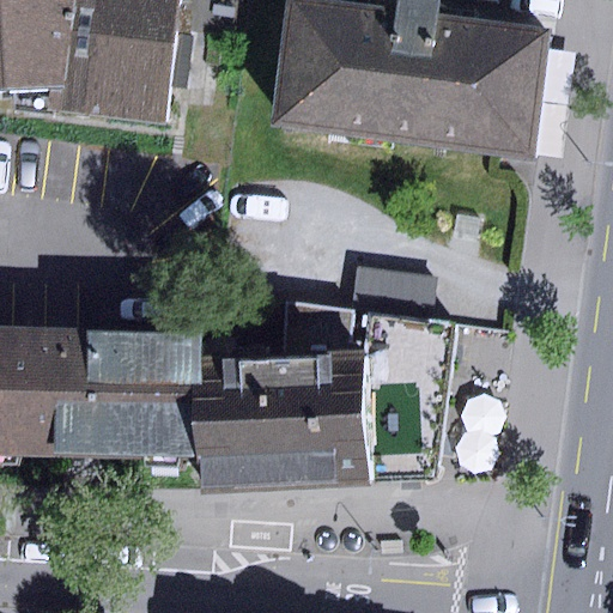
[(0,0),(0,92),(65,89),(77,0),(0,0)]
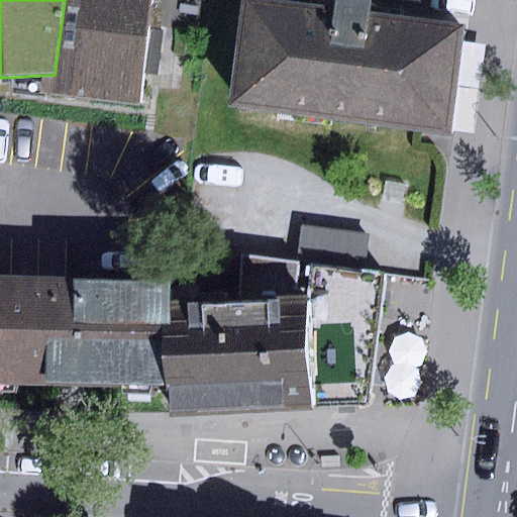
[(150,0),(65,0),(55,75),(49,103),(134,115),(140,75),(157,77),(163,31),(146,29),(150,0)]
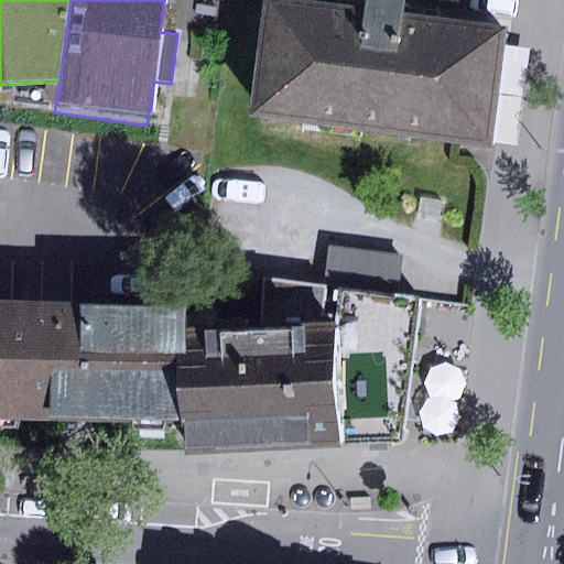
[(267,0),(252,117),(491,148),(508,25),(405,12),(407,0),(366,0),(366,11),(283,0),(267,0)]
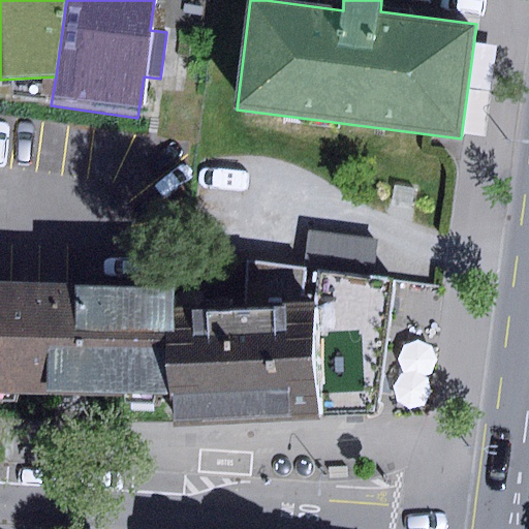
[(320,269),(373,278),(379,239),(306,226),(300,266),(320,269)]
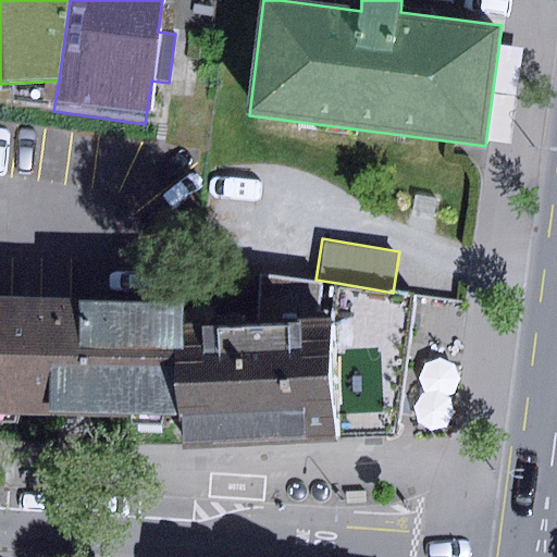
[(259,275),(257,325),(332,322),(334,312),(317,310),(322,283),(259,275)]
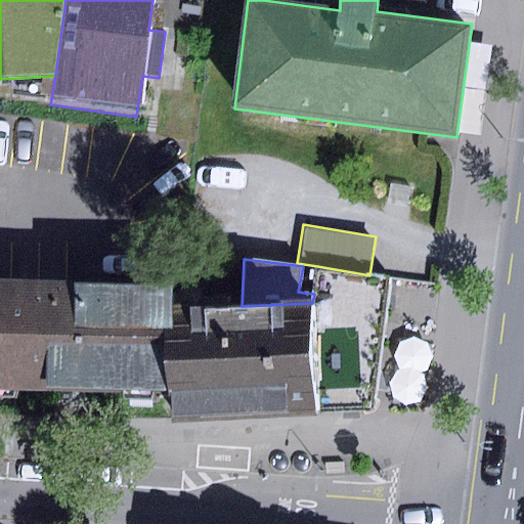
[(314,294),(312,303),(315,413),(370,409),(391,277),(369,275),(317,266),(314,294)]
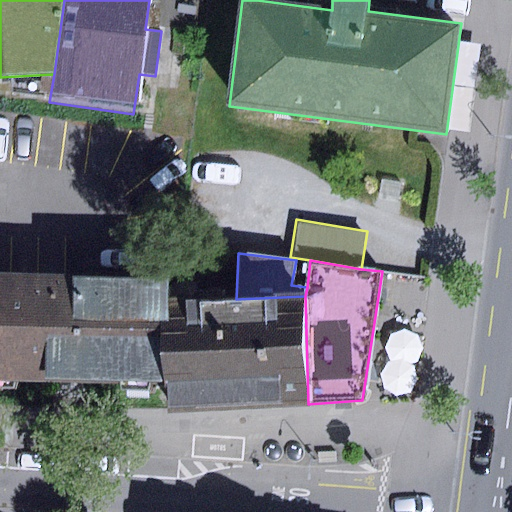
[(0,381),(72,384),(162,387),(165,301),(166,278),(0,272),(0,381)]
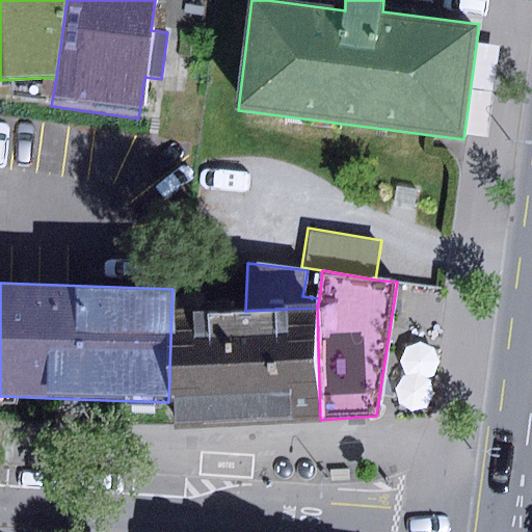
[(168,427),(320,420),(317,308),(245,311),(171,313),(168,402),(168,427)]
